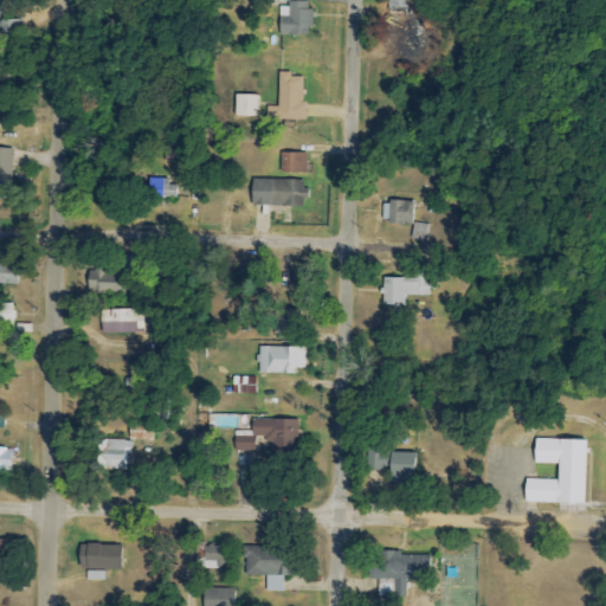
[(311,36),(310,4),(279,4),(279,36),(311,36)]
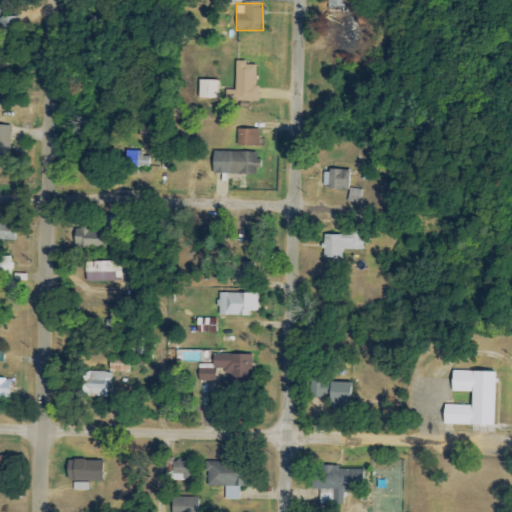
[(342,42),(357,42),(357,18),(341,19),(342,42)]
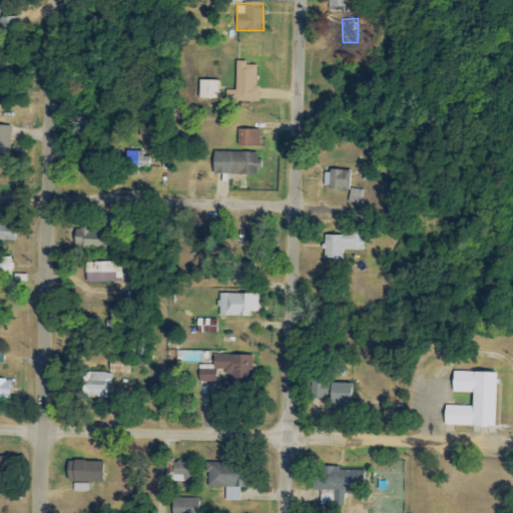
[(258,65),(245,65),(245,61),(236,61),(235,101),(257,102),(258,65)]
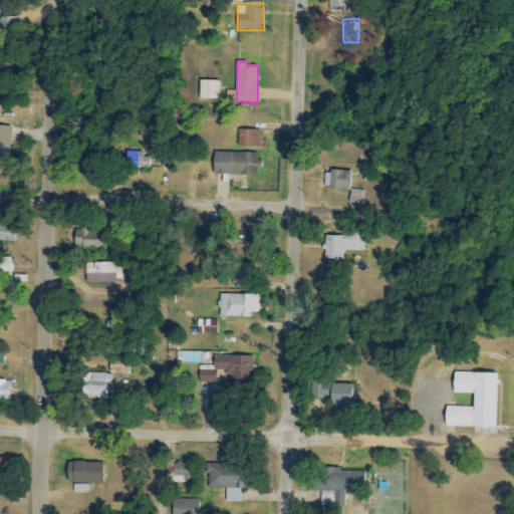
[(199,99),(218,99),(218,80),(199,80),(199,99)]
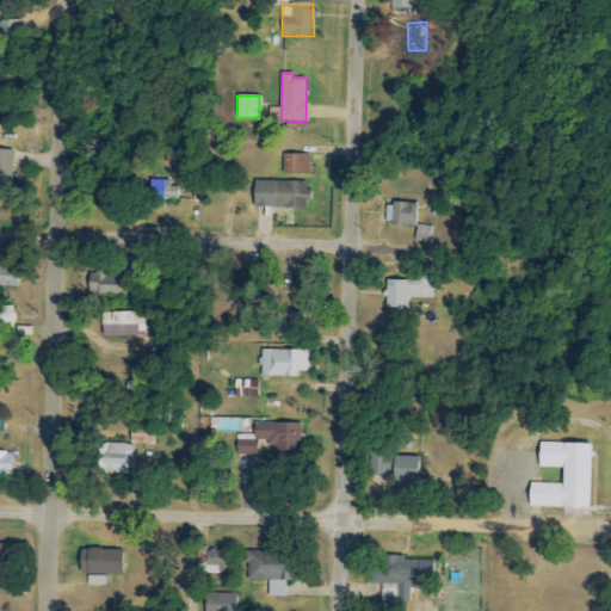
[(177,147),(165,148),(165,164),(178,162),(177,147)]
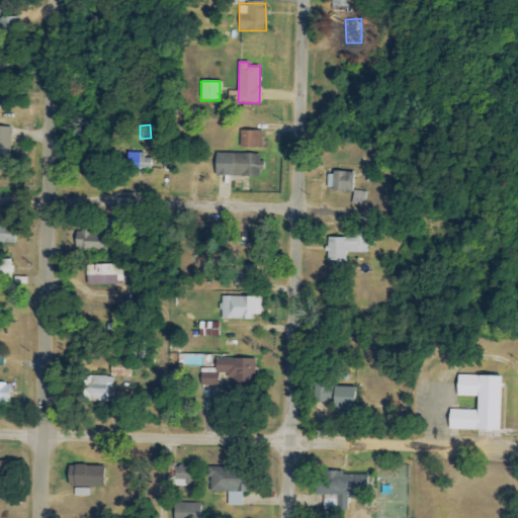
[(10,127),(0,126),(0,170),(9,171),(10,127)]
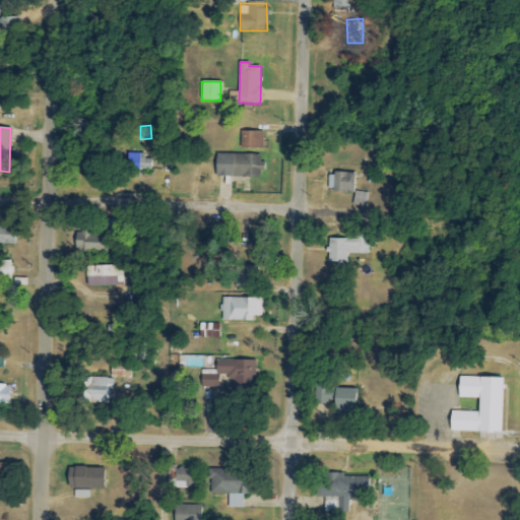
[(264,131),(241,131),(241,148),(263,149),(264,131)]
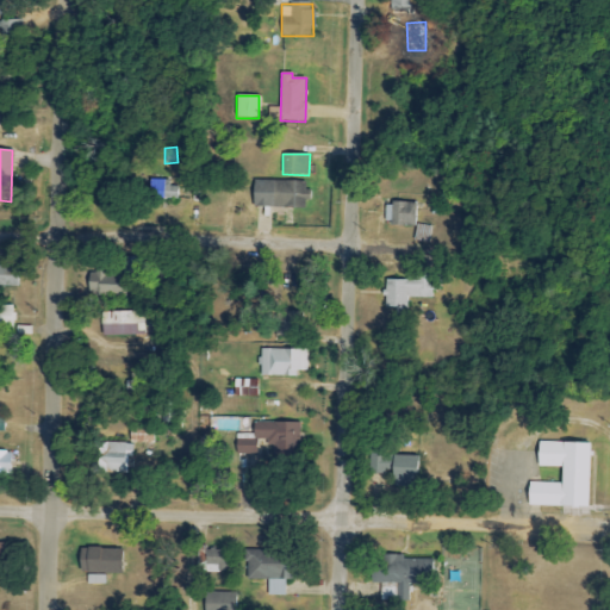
[(168,180),(149,180),(149,191),(157,191),(157,199),(178,199),(178,187),(168,186),(168,180)]
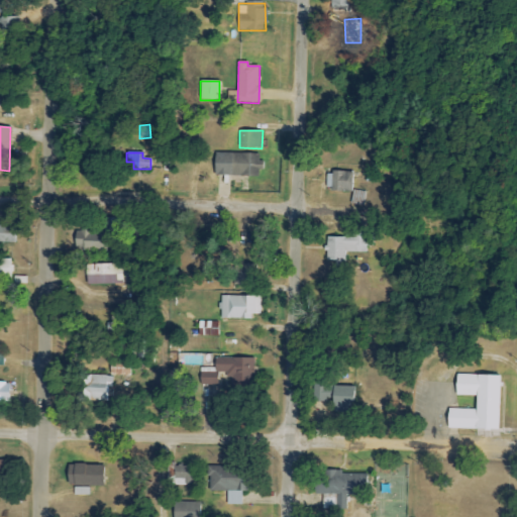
[(257,154),(214,152),(214,176),(256,177),(257,154)]
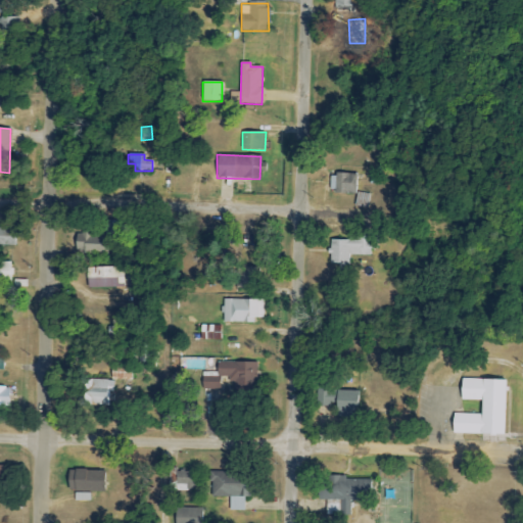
[(330,174),(330,192),(357,193),(358,175),(330,174)]
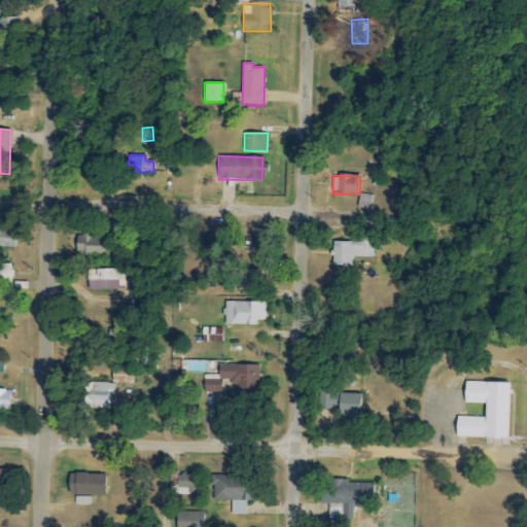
[(360,199),(359,208),(372,209),(373,196),(362,196),(362,200),(360,199)]
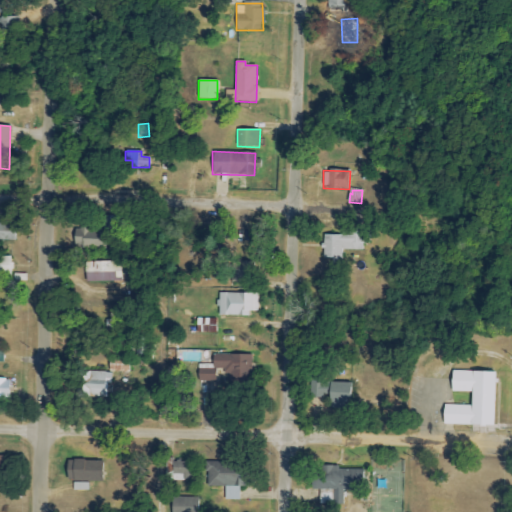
[(74,248),(109,246),(108,231),(118,230),(117,216),(102,217),(103,228),(82,229),(82,238),(73,238),(74,248)]
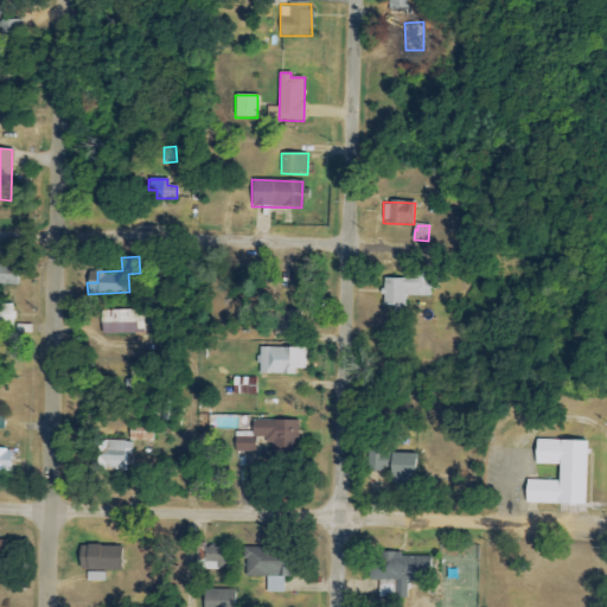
[(0,283),(17,285),(18,263),(0,262),(0,283)]
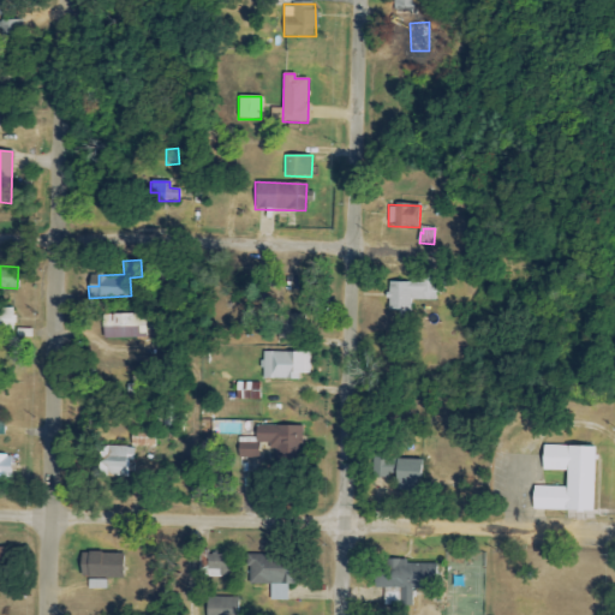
[(389,282),(388,310),(411,311),(411,300),(436,300),(436,293),(445,293),(445,278),(421,276),(419,284),(389,282)]
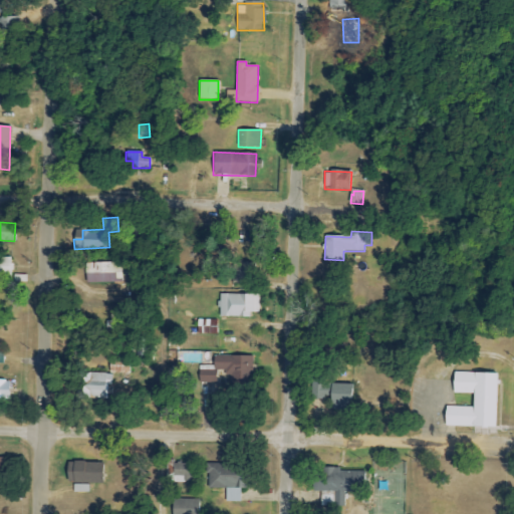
[(10,257),(0,257),(0,277),(10,277),(10,257)]
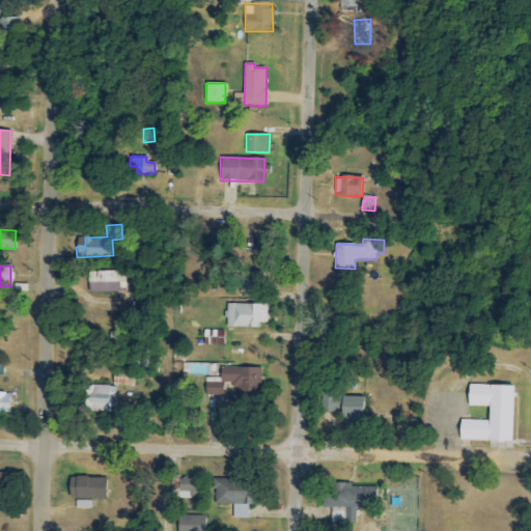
[(88,272),(88,294),(126,292),(124,271),(88,272)]
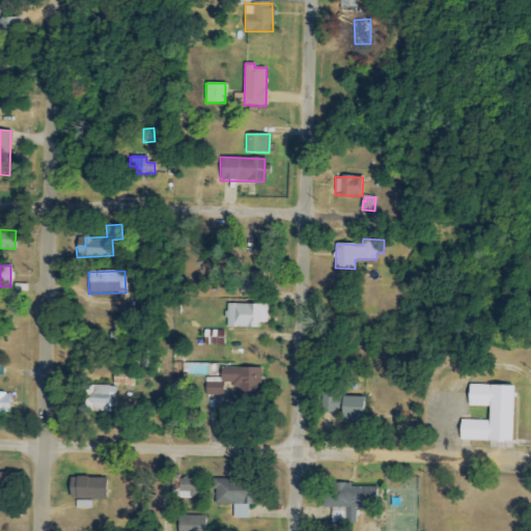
[(263,272),(240,272),(240,295),(263,295),(263,272)]
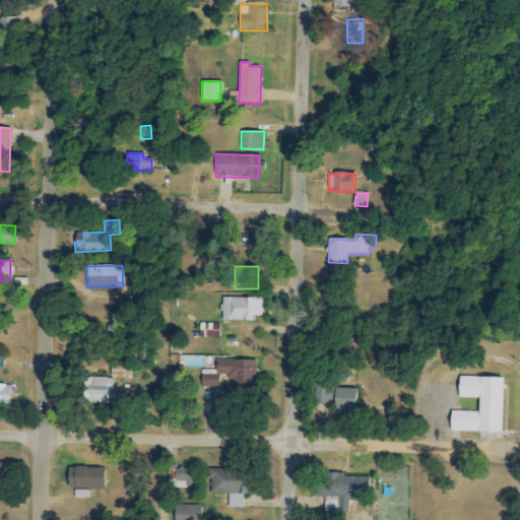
[(263,299),(222,298),(222,321),(253,322),(253,316),(262,316),(263,299)]
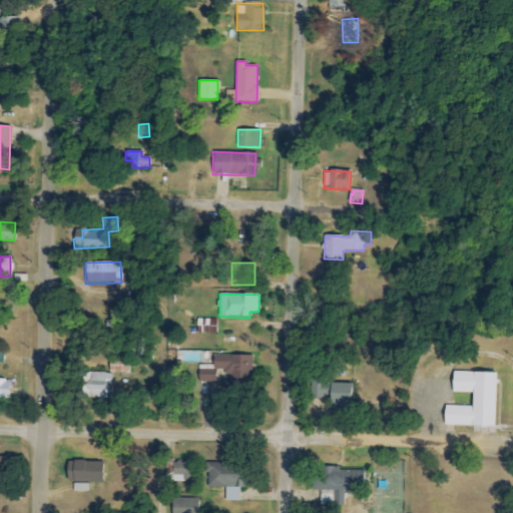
[(252,356),(213,355),(213,370),(223,370),(223,381),(252,381),(252,356)]
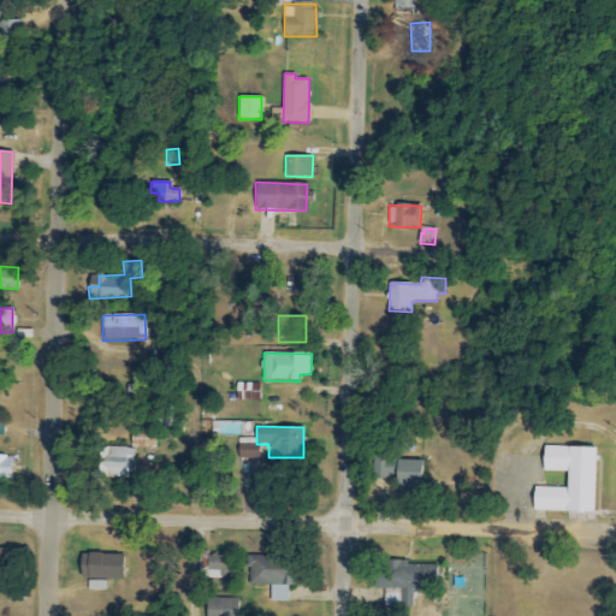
[(238,458),(260,460),(260,444),(240,443),(238,458)]
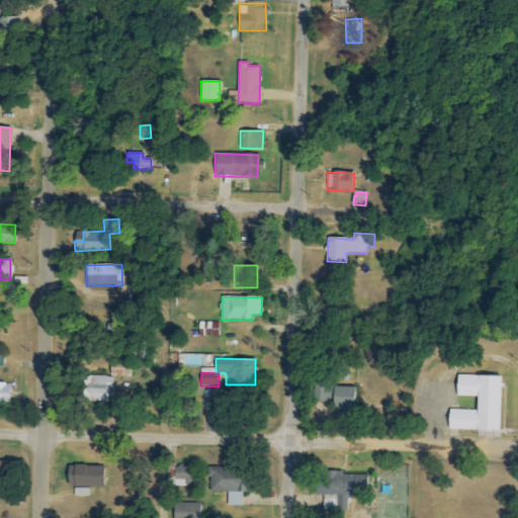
[(499,431),(500,376),(457,375),(456,397),(477,397),(477,411),(448,410),(448,430),(499,431)]
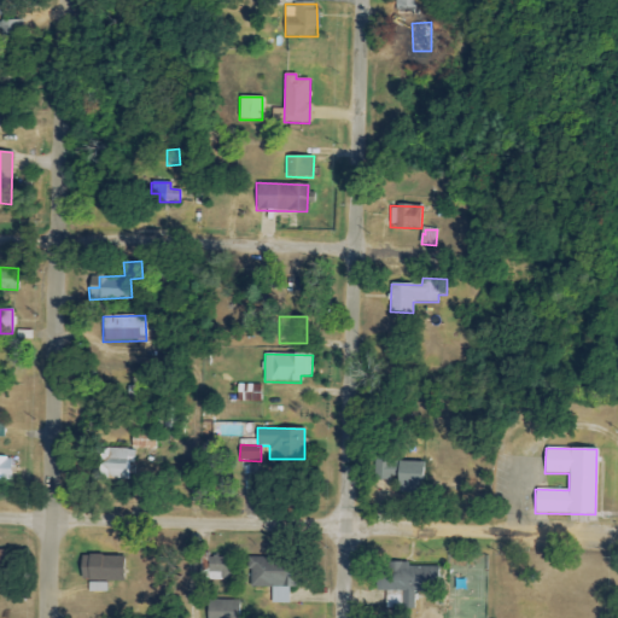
[(129,479),(129,462),(134,462),(134,449),(98,449),(97,479),(129,479)]
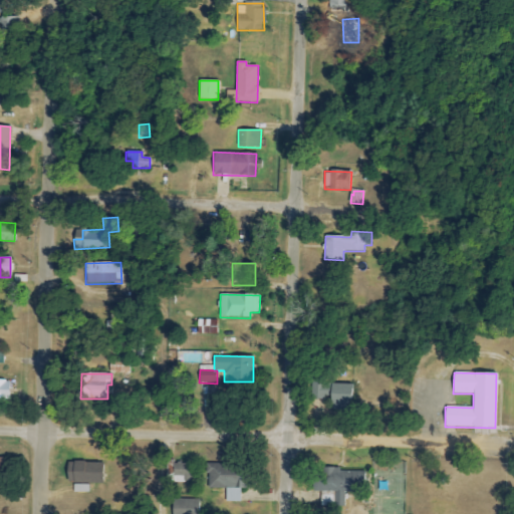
[(0,400),(8,401),(9,381),(0,380),(0,400)]
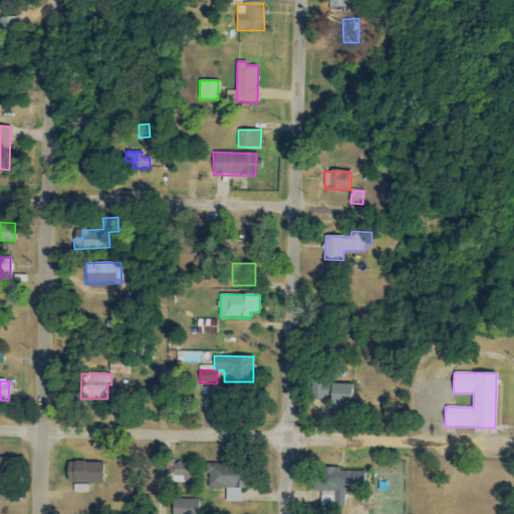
[(311,399),(331,399),(330,410),(351,411),(351,383),(311,383),(311,399)]
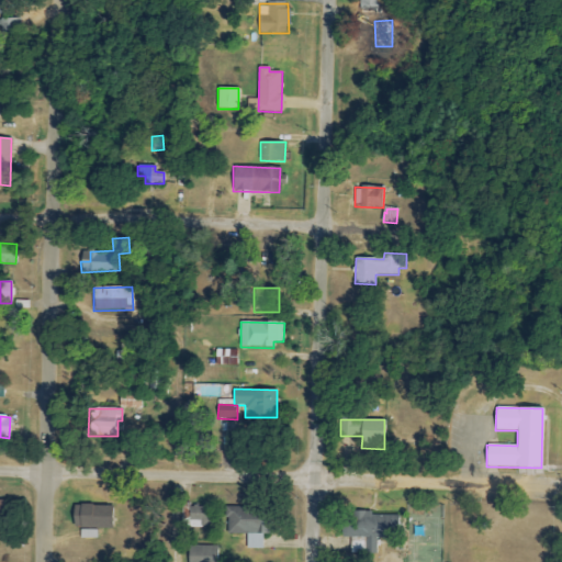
[(113,528),(113,505),(74,506),(74,529),(113,528)]
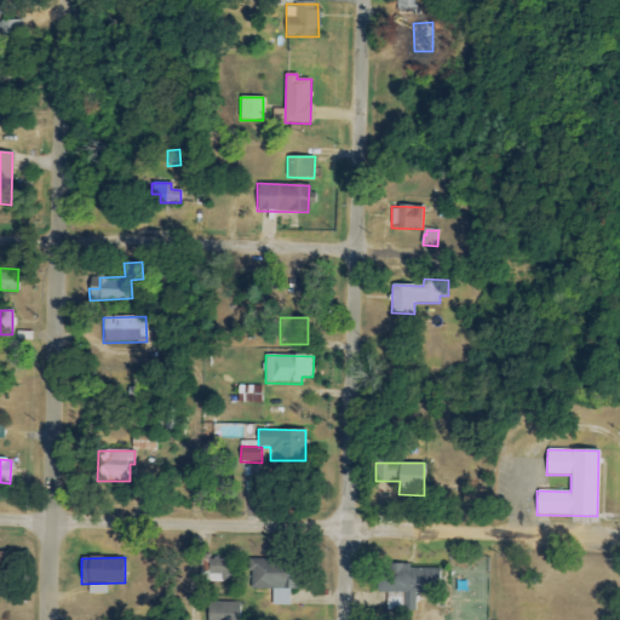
[(235,558),(208,558),(208,581),(234,581),(235,558)]
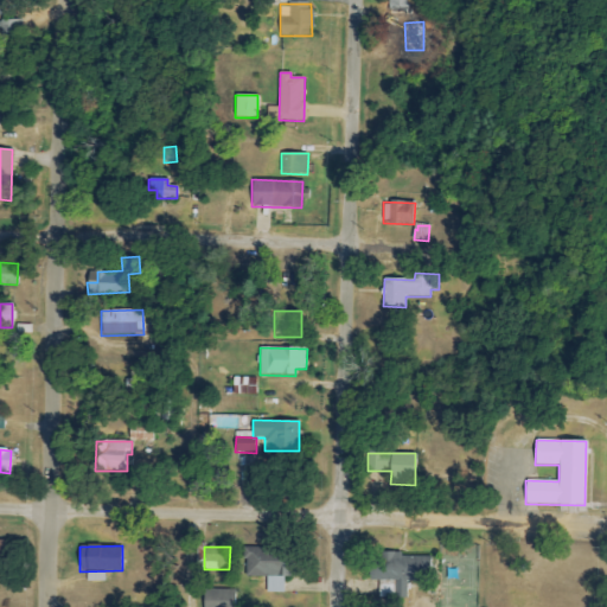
[(246,577),(267,577),(268,593),(285,593),(285,577),(287,577),(286,548),(244,549),(246,577)]
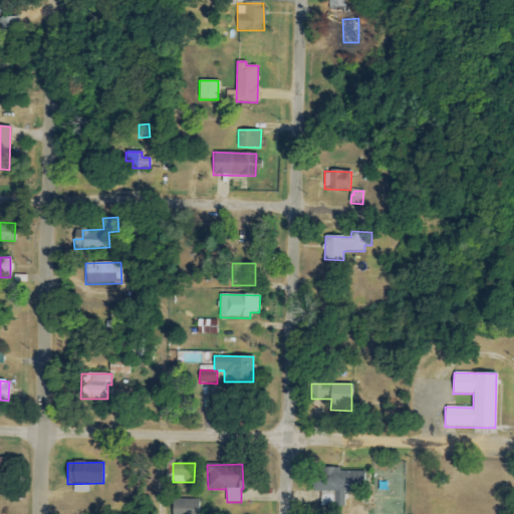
[(312,490),(335,491),(335,506),(343,507),(344,491),(364,492),(365,471),(322,470),(322,480),(312,480),(312,490)]
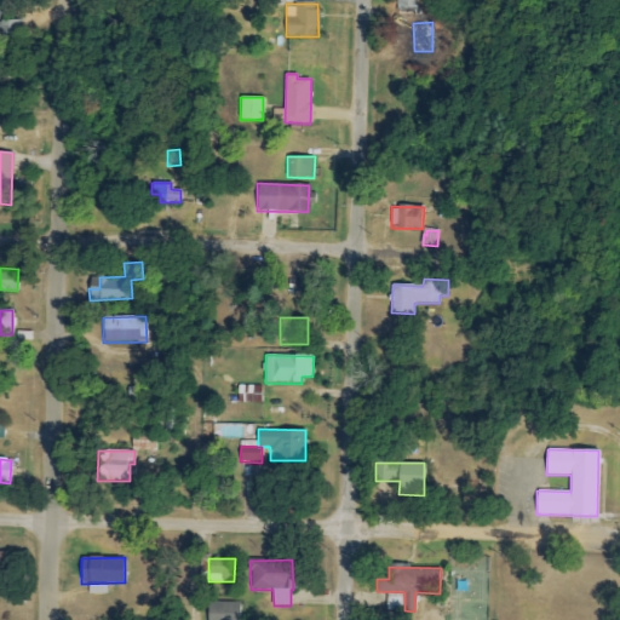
[(107,584),(89,585),(89,595),(108,593),(107,584)]
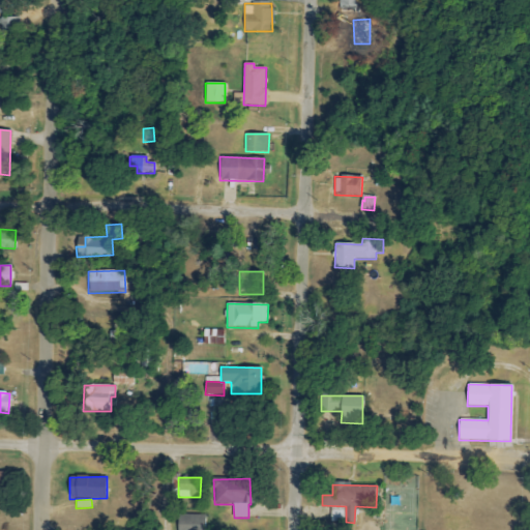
[(205,529),(206,516),(178,514),(177,529),(205,529)]
